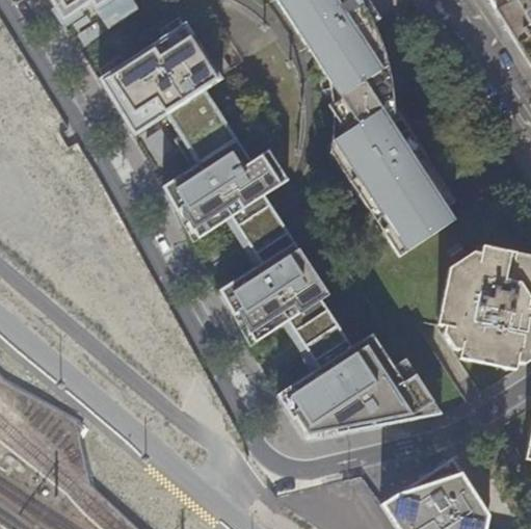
[(51,0),(63,20),(84,6),(93,2),(109,28),(139,8),(134,0),(51,0)]
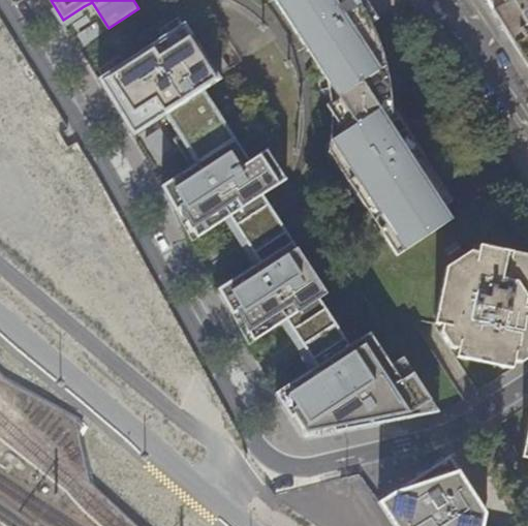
[(391,87),(389,71),(384,56),(380,43),(371,21),(377,17),(366,0),(277,0),(325,74),(331,99),(327,101),(332,110),(331,132),(329,148),(397,252),(453,217),(443,203),(452,197),(393,107),(391,87)]
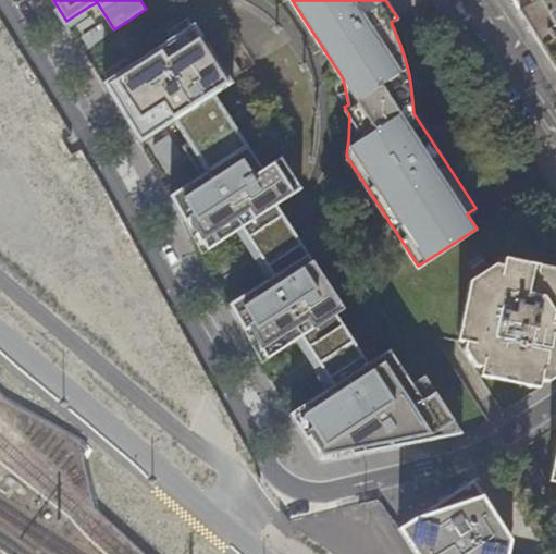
[(515,0),(528,20),(555,61),(555,0),(515,0)]
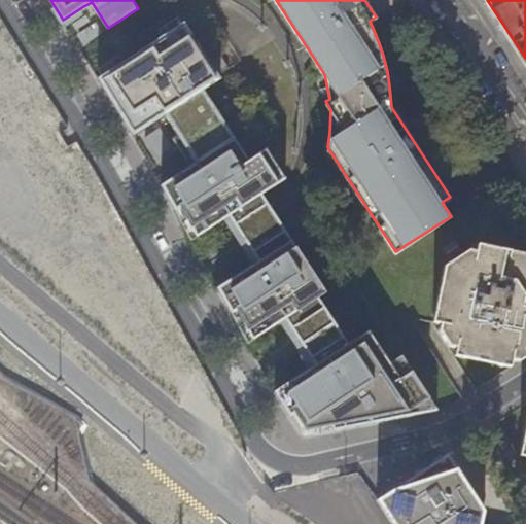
[(185,21),(98,76),(134,134),(166,113),(197,161),(252,124),(185,21)]
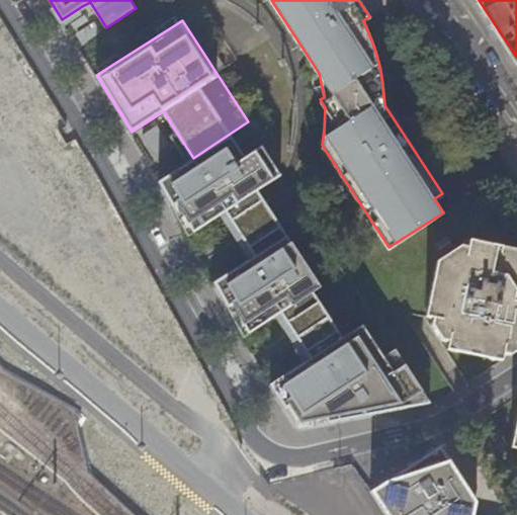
[(193,158),(159,180),(173,205),(178,202),(182,210),(194,231),(211,220),(207,213),(217,208),(221,213),(236,236),(242,233),(255,254),(249,258),(214,280),(229,307),(234,304),(246,326),(249,332),(266,321),(262,315),(271,309),(275,315),(275,314),(291,337),(295,335),(311,356),(306,359),(270,382),(273,388),(285,408),(298,427),(322,422),(401,407),(430,402),(395,347),(378,356),(359,325),(343,335),(328,313),(313,289),(321,284),(273,211),(258,188),(281,172),(248,121),(193,158)]
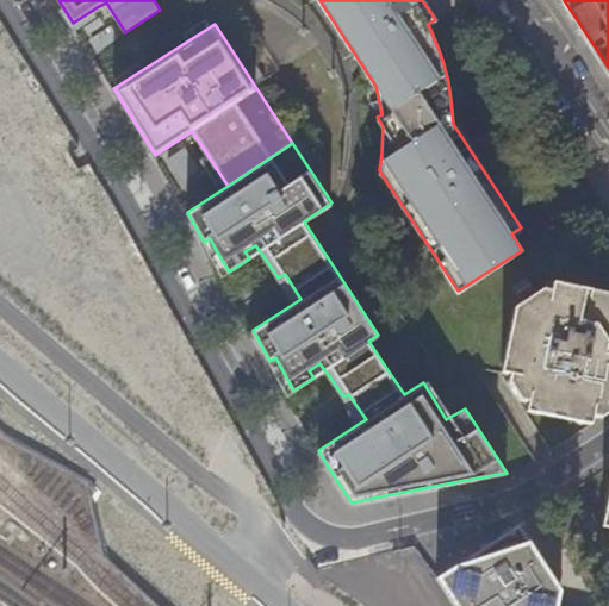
[(169,156),(184,177),(200,168),(186,145),(169,156)]
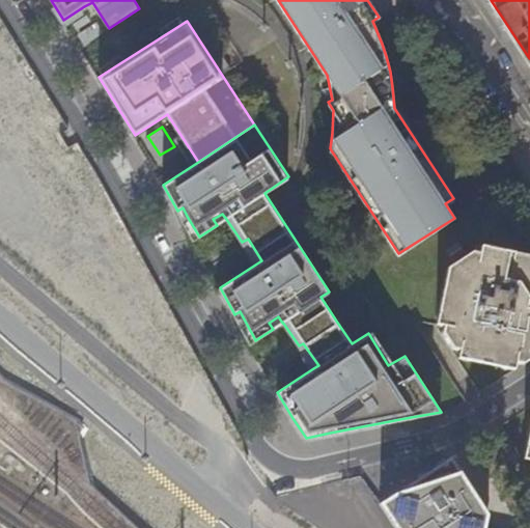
[(248,239),(242,242),(255,265),(261,260),(248,239)]
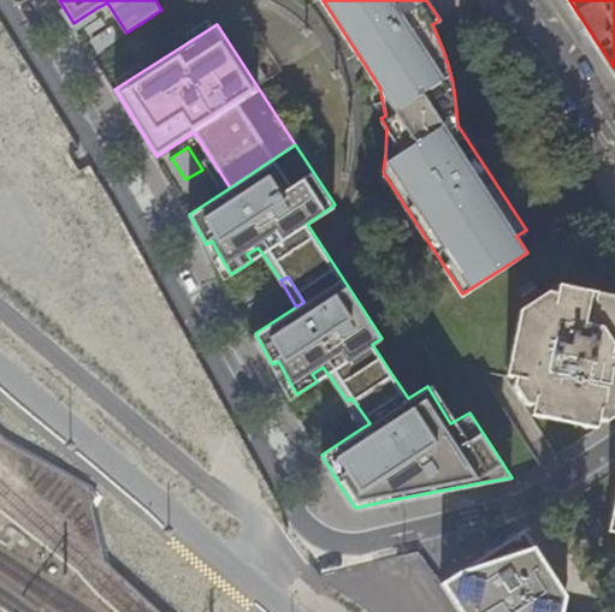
[(532,413),(598,426),(601,417),(609,419),(614,415),(614,293),(560,281),(559,291),(550,289),(521,308),(508,373),(516,375),(514,384),(526,402),(534,403),(532,413)]
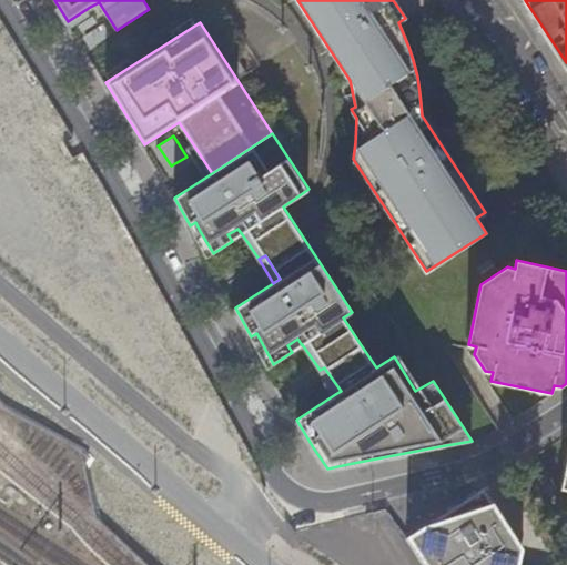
[(324,367),(320,370),(335,394),(341,391),(324,367)]
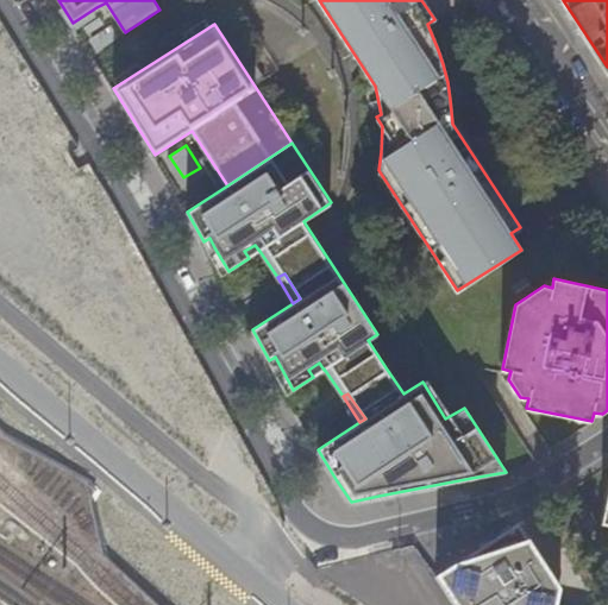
[(463,558),(438,574),(457,604),(550,604),(536,560),(513,524),(463,558)]
